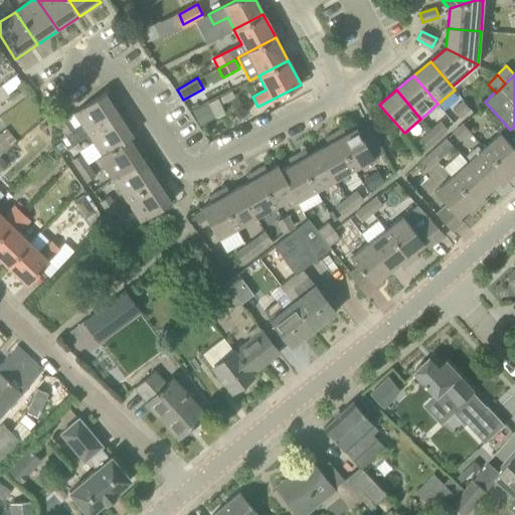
[(74,128),(81,123),(89,135),(122,113),(107,92),(74,113),(67,118),(74,128)]
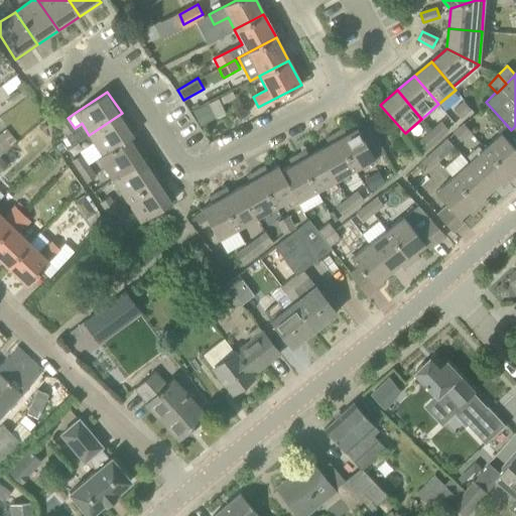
[(454,111),(461,118),(471,110),(464,101),(454,111)]
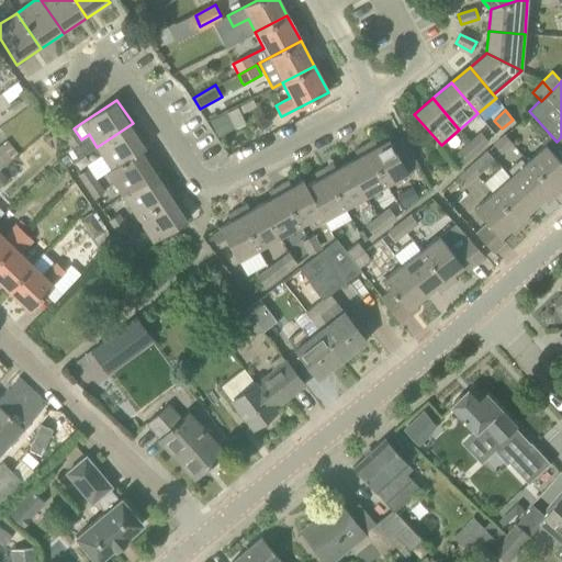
[(210,121),(218,137),(237,128),(228,111),(210,121)]
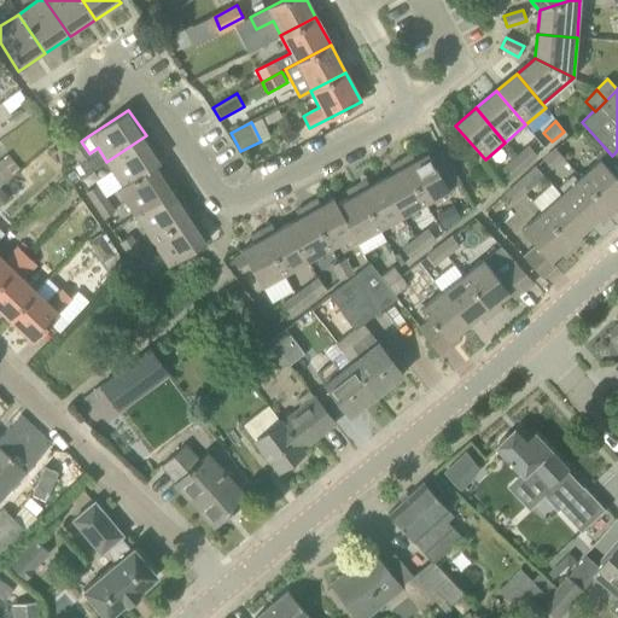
[(163,162),(146,135),(106,162),(122,186),(123,187),(158,164),(163,162)]
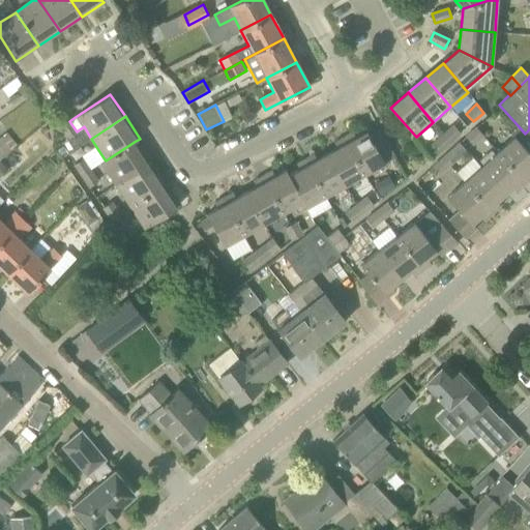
[(69,121),(61,126),(67,137),(70,135),(77,131),(69,121)]
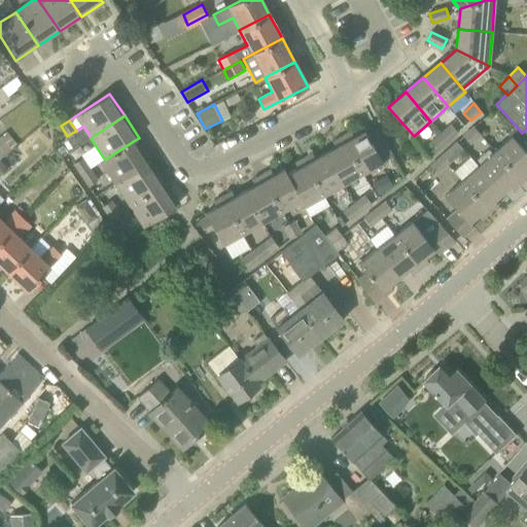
[(441,134),(448,142),(458,133),(450,125),(441,134)]
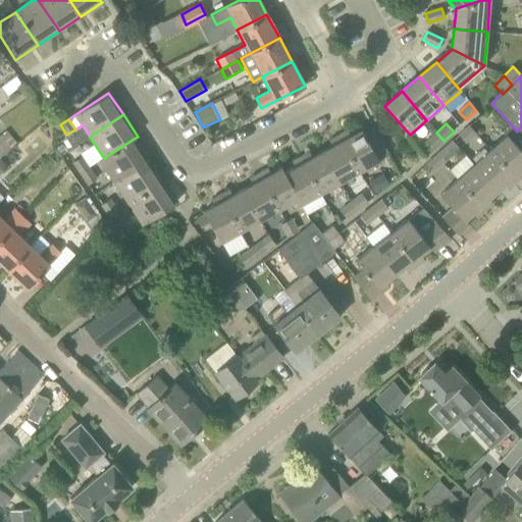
[(503,131),(507,136),(490,150),(517,181),(521,176),(521,169),(521,168),(521,132),(519,129),(517,132),(510,123),(503,131)]
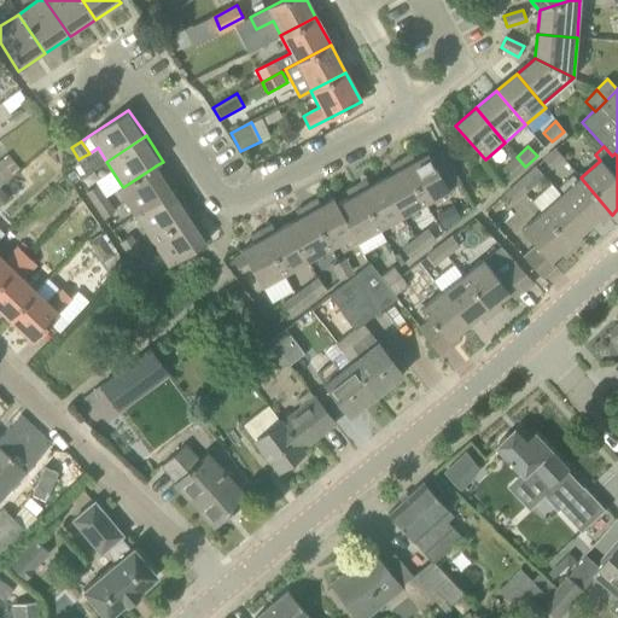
[(543,159),(552,170),(565,158),(555,149),(543,159)]
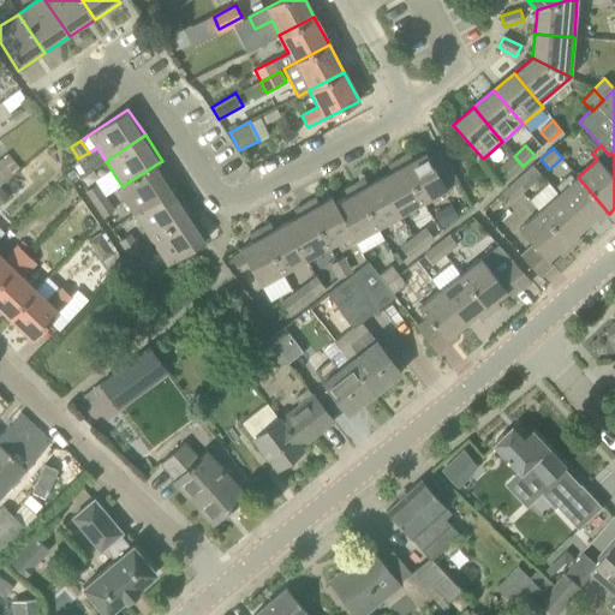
[(446,189),(457,181),(440,149),(428,156),(425,153),(413,160),(410,154),(400,160),(423,201),(446,189)]
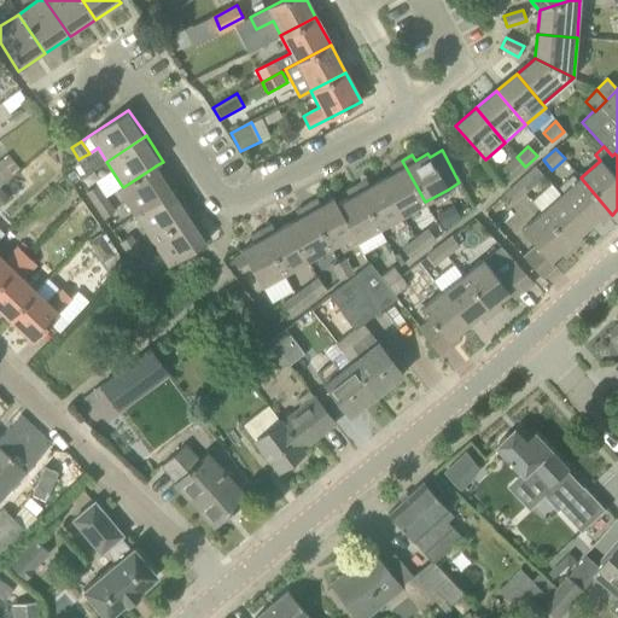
[(0,161),(0,186),(21,169),(9,155),(0,161)]
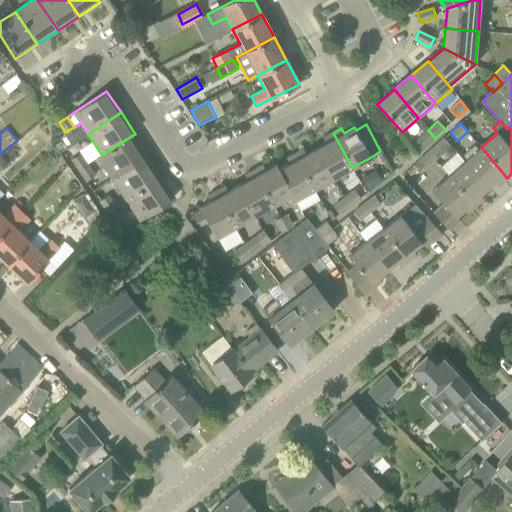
[(435,138),(428,130),(418,138),(425,146),(435,138)]
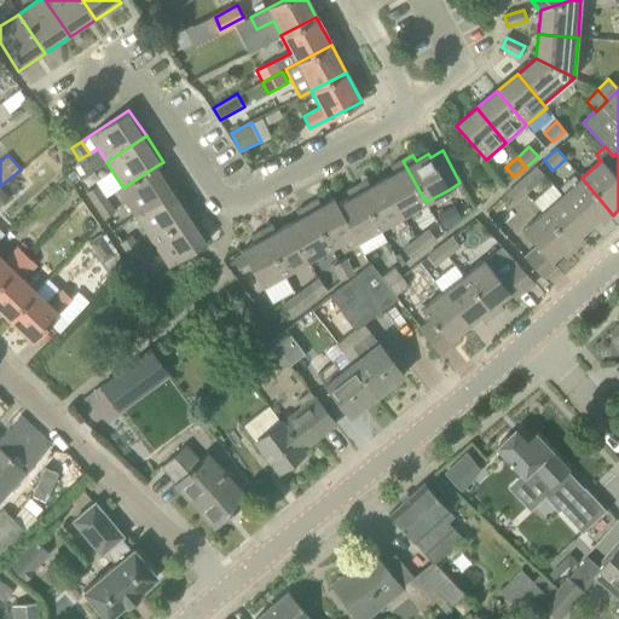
[(401,215),(426,202),(403,161),(391,167),(394,173),(382,180),(401,215)]
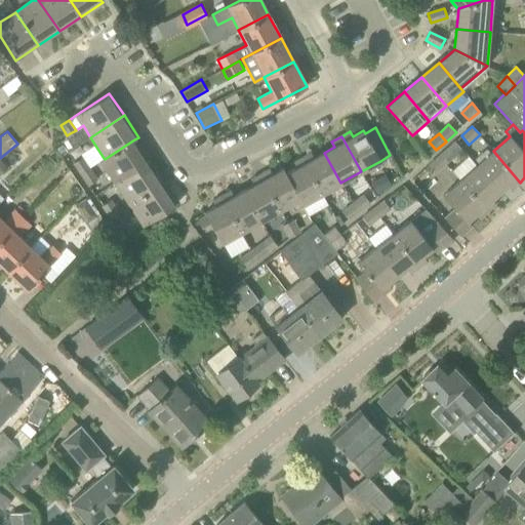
[(115,184),(149,161),(134,139),(105,159),(104,158),(99,160),(115,184)]
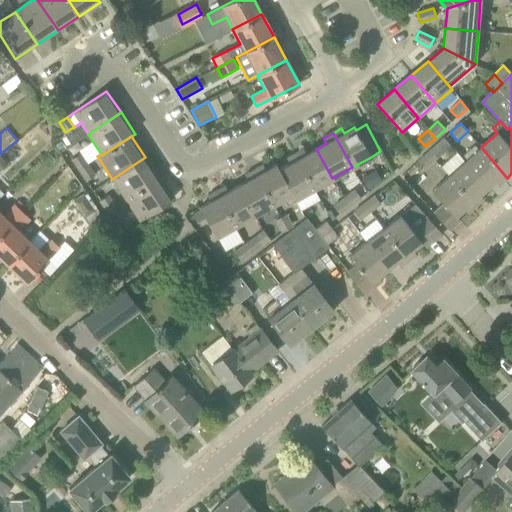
[(427,153),(434,161),(451,145),(443,137),(427,153)]
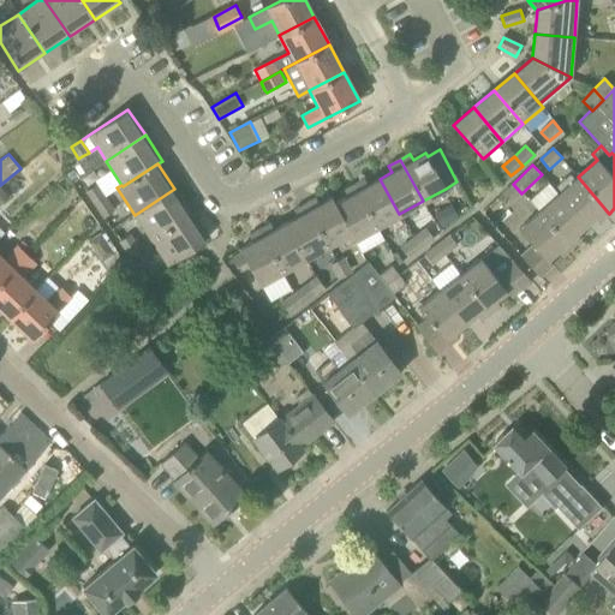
[(601,221),(609,214),(578,177),(559,195),(585,226),(596,215),(601,221)]
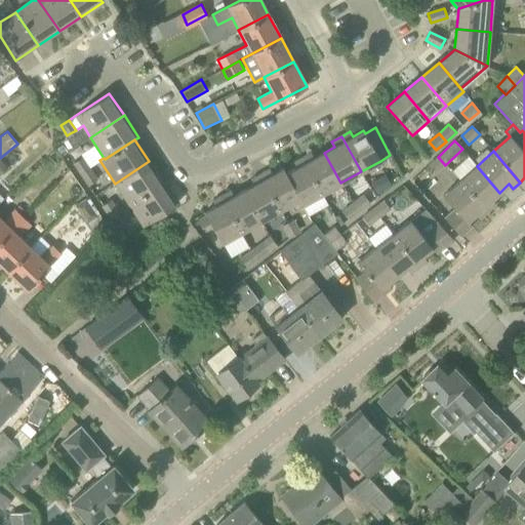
[(301,158),(321,194),(340,183),(324,153),(314,158),(311,153),(301,158)]
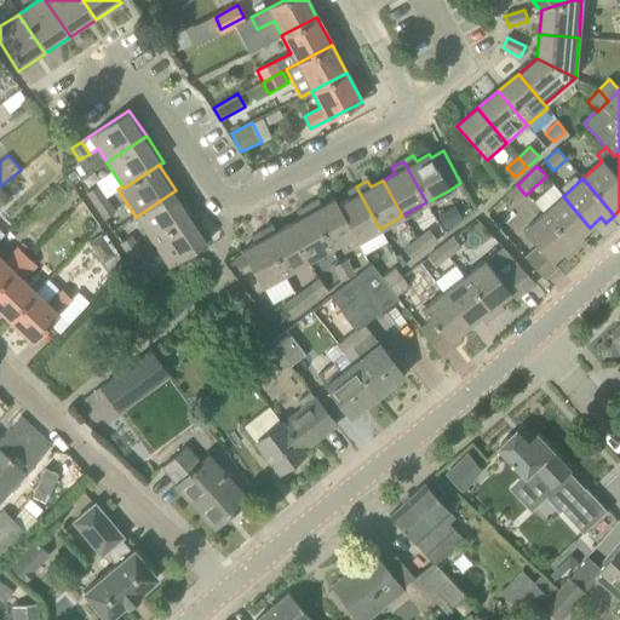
[(87,191),(96,205),(107,199),(97,185),(87,191)]
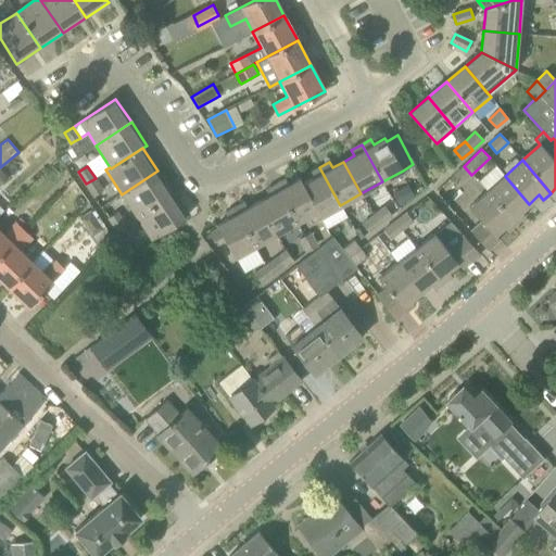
[(471,175),(464,166),(453,175),(462,184),(471,175)]
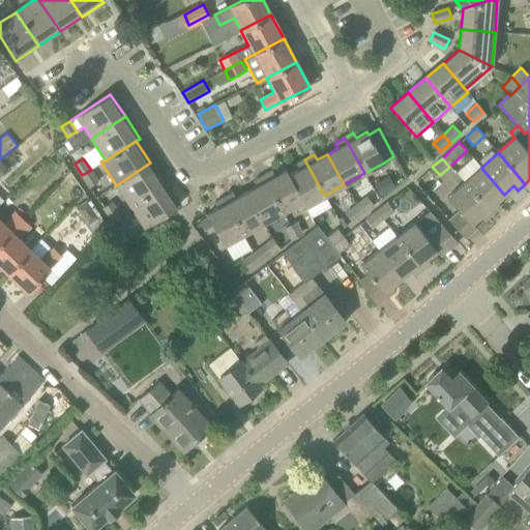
[(324,196),(304,159),(295,165),(298,170),(289,176),(288,175),(302,201),(301,202),(304,206),(324,196)]
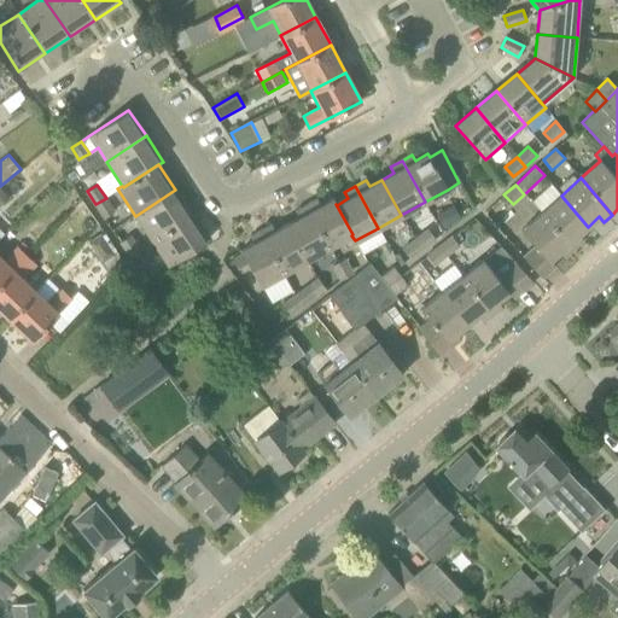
[(0,207),(11,198),(1,187),(0,187),(0,207)]
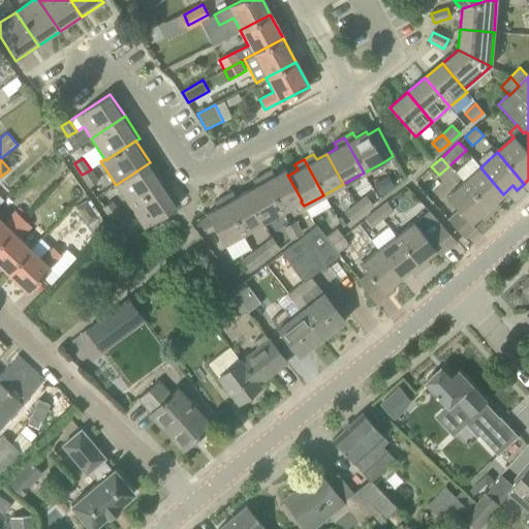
[(150,162),(116,185),(130,207),(164,184),(150,162)]
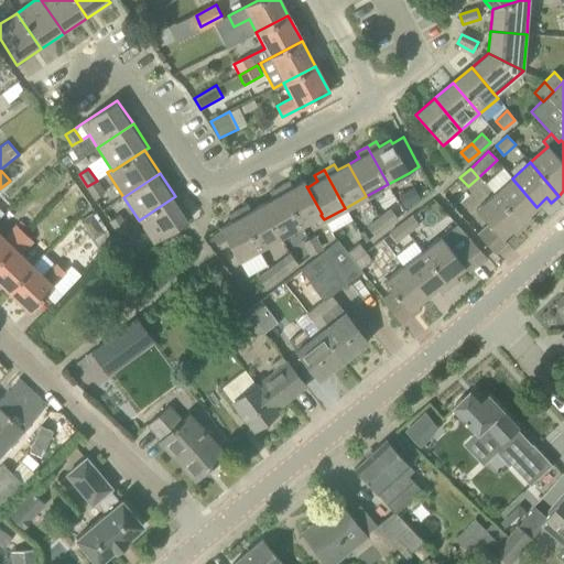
[(528,215),(537,207),(512,179),(494,194),(523,228),(532,219),(528,215)]
